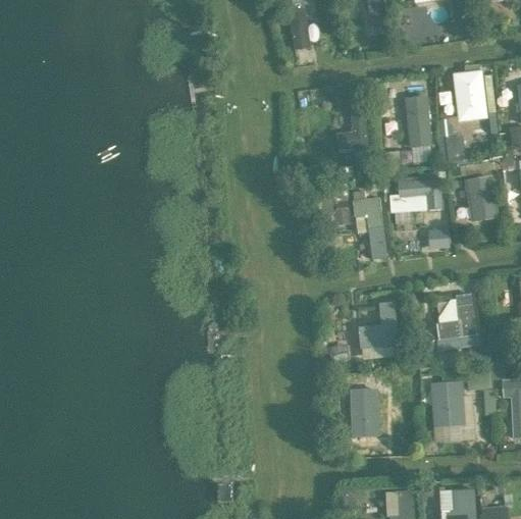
[(367,0),(371,24),(386,22),(382,0),(367,0)]
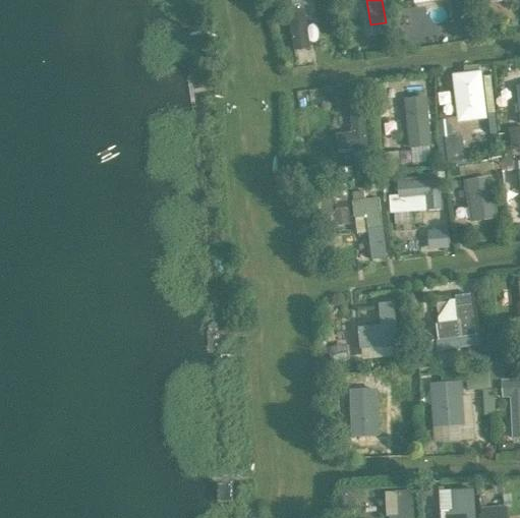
[(451,0),(453,14),(470,11),(468,0),(451,0)]
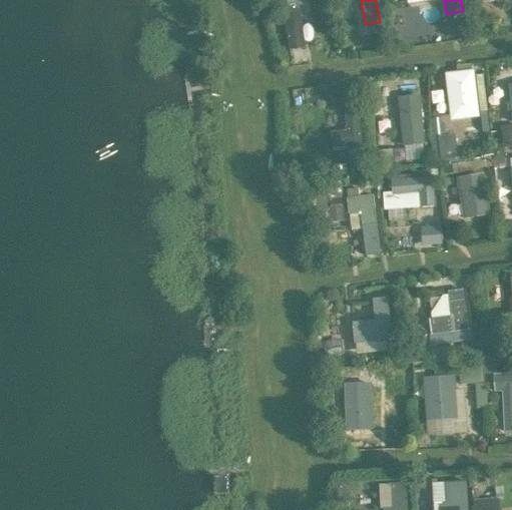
[(298,8),(283,10),(288,44),(289,49),(304,46),(298,8)]
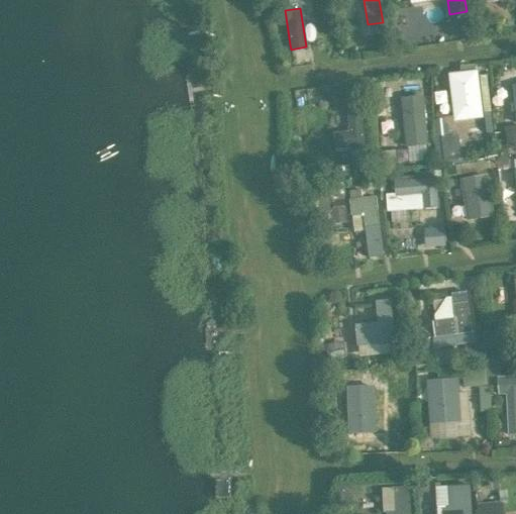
[(480,103),(475,63),(459,64),(460,71),(449,72),(453,106),(480,103)]
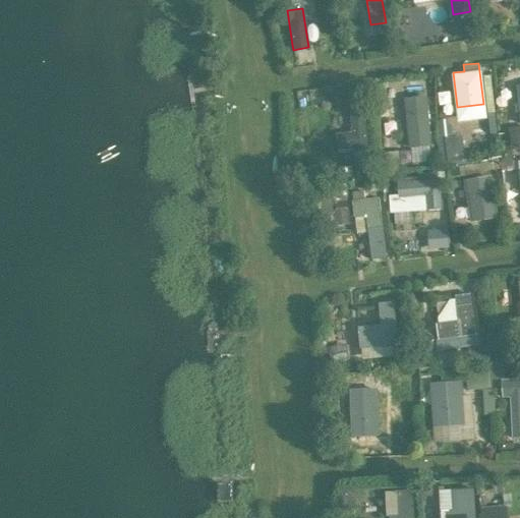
[(423,94),(404,96),(408,144),(428,141),(423,94)]
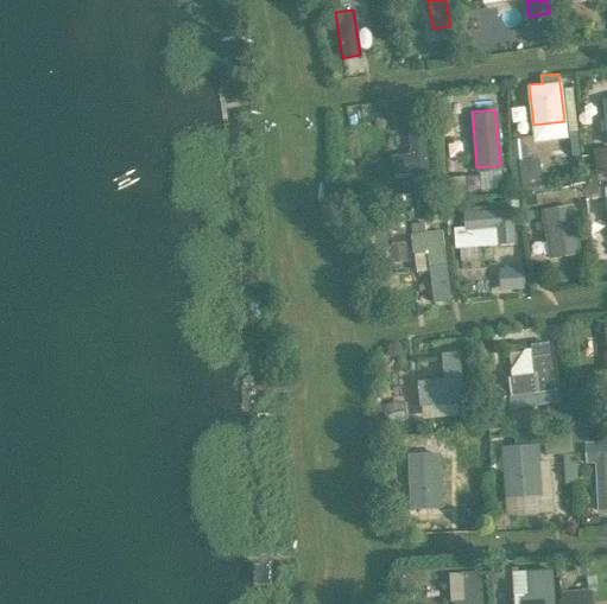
[(429,173),(422,112),(406,113),(411,152),(392,154),(394,173),(412,172),(412,175),(429,173)]
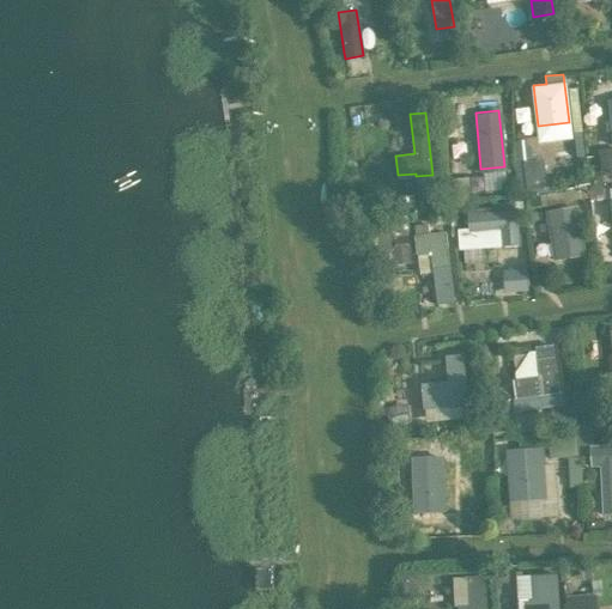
[(581,132),(574,133),(576,157),(583,156),(581,132)]
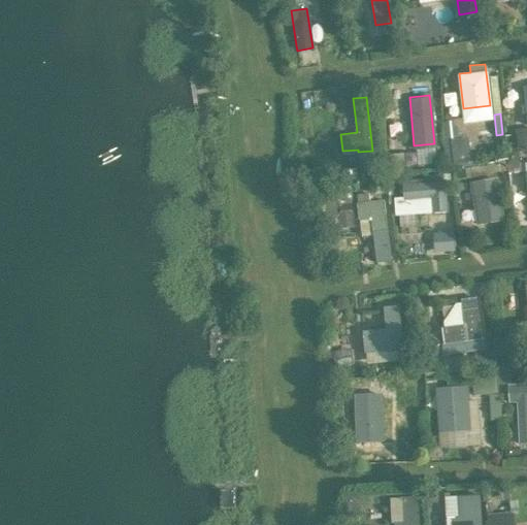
[(451,120),(442,121),(443,142),(446,167),(478,164),(476,152),(469,153),(468,137),(458,138),(457,126),(451,120)]
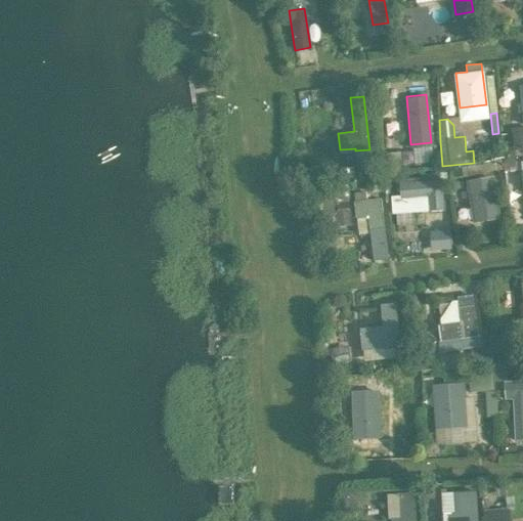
[(369,149),(355,150),(356,167),(371,166),(369,149)]
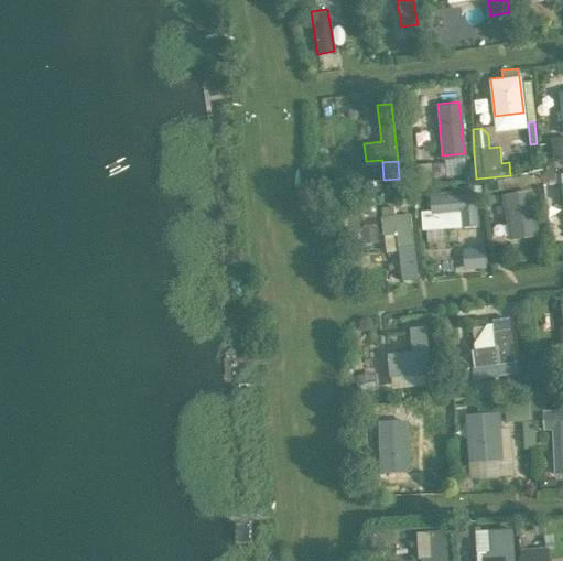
[(552,161),(540,162),(542,173),(553,172),(552,161)]
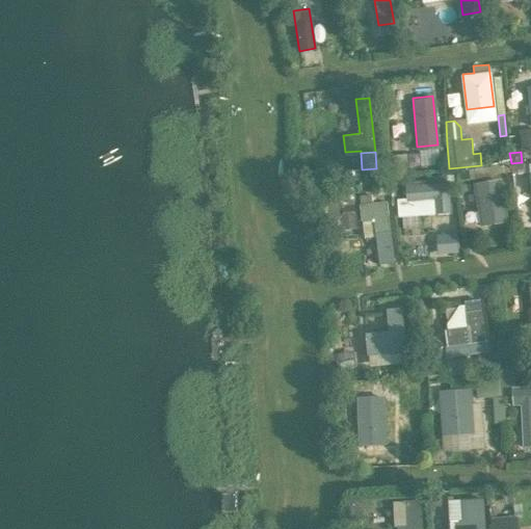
[(406,153),(397,154),(398,166),(407,165),(406,153)]
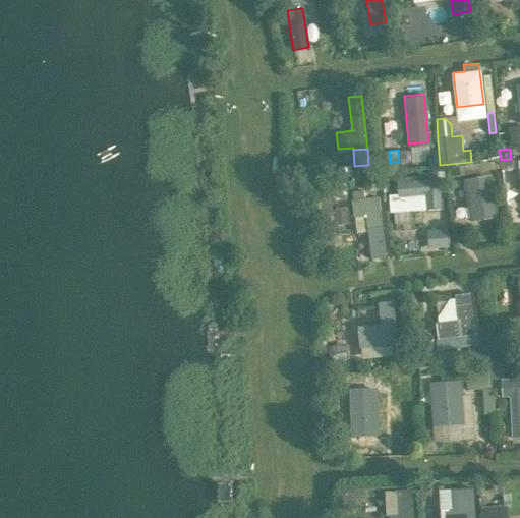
[(517,160),(500,162),(501,170),(518,168),(517,160)]
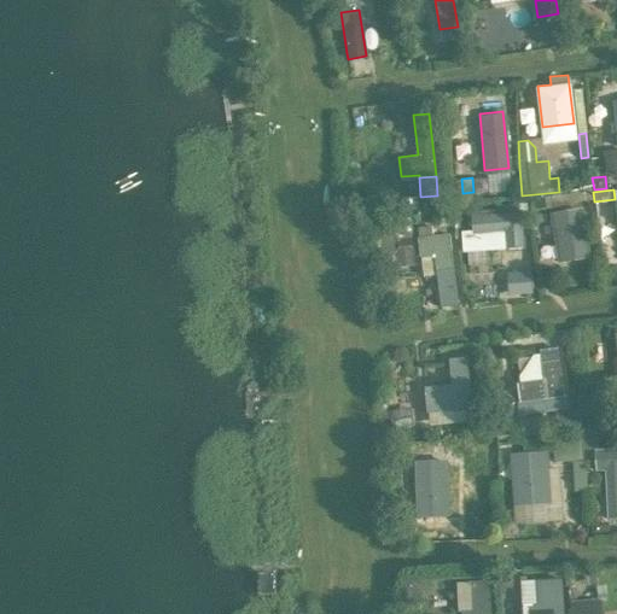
[(543,196),(530,199),(531,210),(546,206),(543,196)]
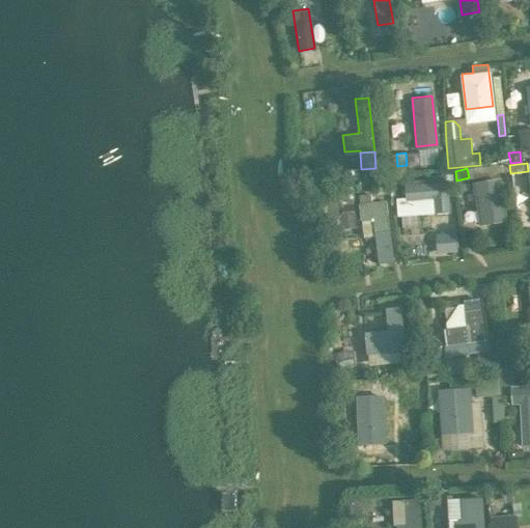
[(505,218),(498,178),(473,183),(480,222),(505,218)]
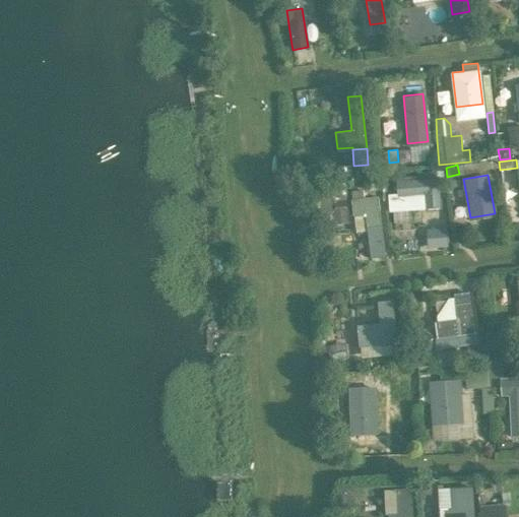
[(440,206),(438,178),(396,181),(397,194),(388,195),(390,209),(420,207),(419,196),(426,196),(427,207),(440,206)]
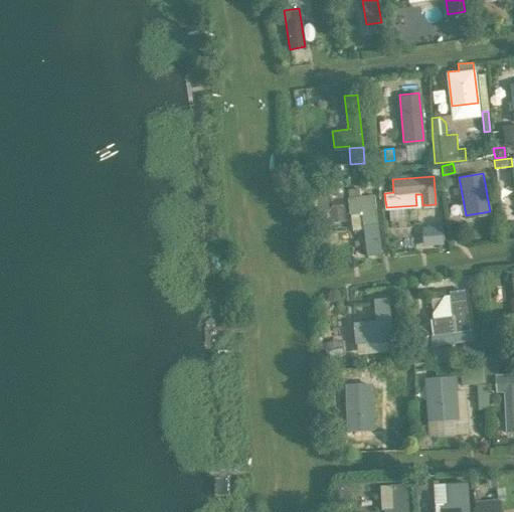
[(359,188),(348,189),(349,198),(360,196),(359,188)]
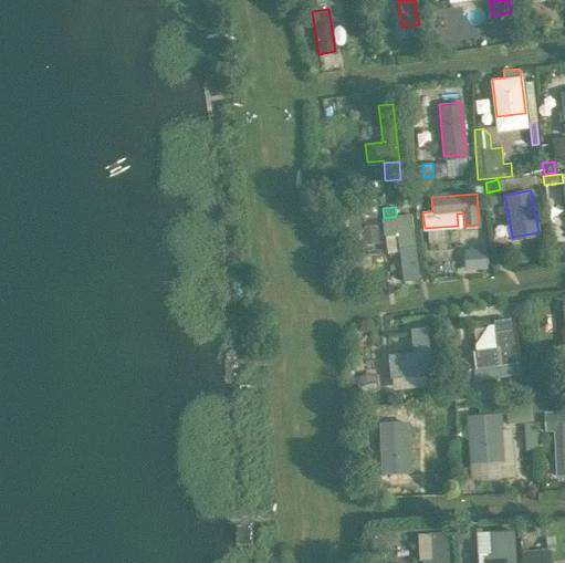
[(418,277),(410,215),(396,216),(384,218),(383,218),(385,233),(397,232),(404,279),(418,277)]
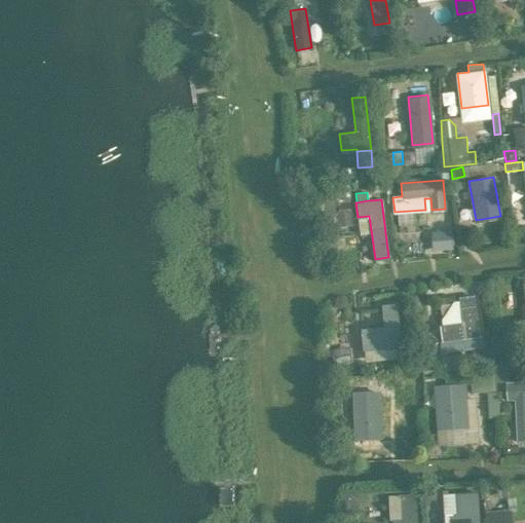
[(338,213),(336,213),(337,226),(353,225),(351,212),(350,207),(338,208),(338,213)]
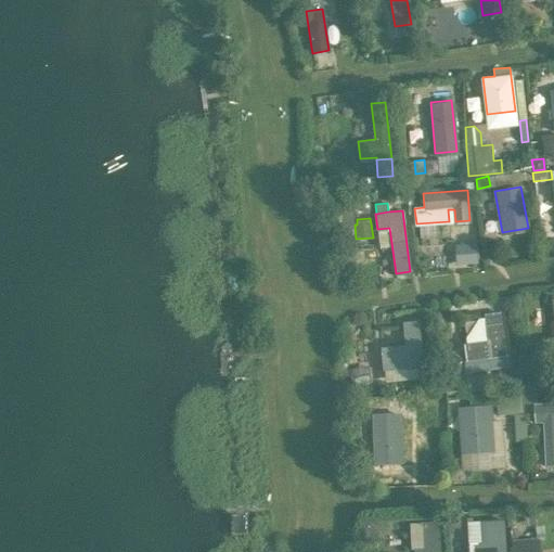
[(476,242),(459,243),(461,264),(477,262),(476,242)]
